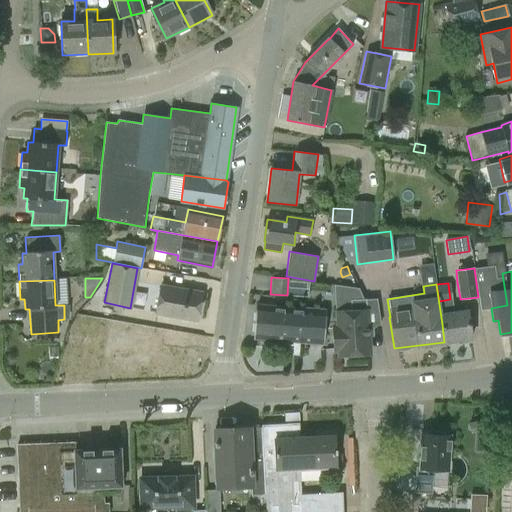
[(333,329),(334,347),(333,347),(334,349),(339,348),(339,355),(368,354),(365,299),(364,299),(360,288),(335,285),(337,328),(332,328),(332,329),(333,329)]
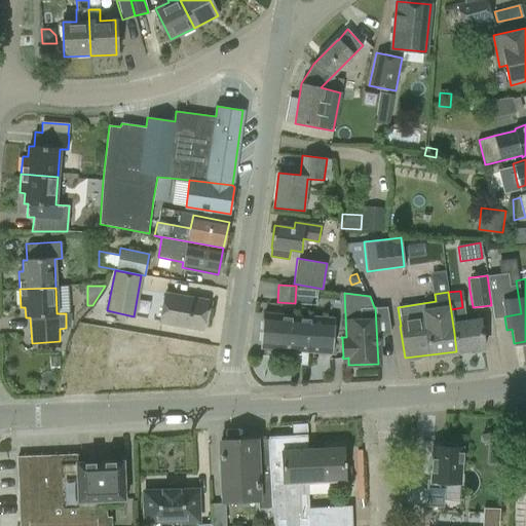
[(200,330),(205,301),(164,294),(159,323),(200,330)]
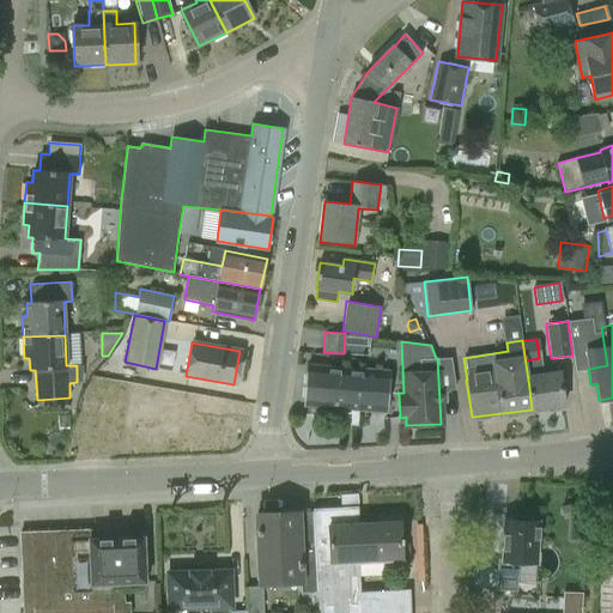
[(307,365),(303,406),(384,412),(389,360),(362,358),(360,370),(307,365)]
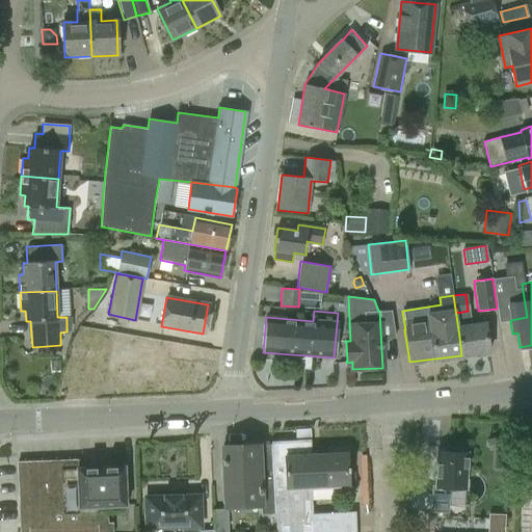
[(470,324),(468,311),(456,313),(461,355),(477,353),(478,356),(488,355),(488,351),(489,351),(485,322),(470,324)]
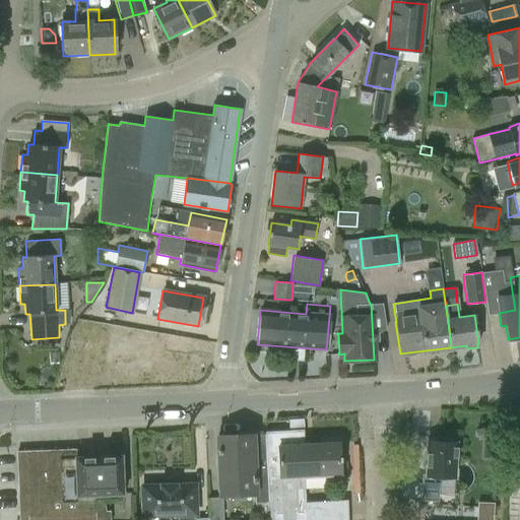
[(347,519),(346,500),(320,502),(320,506),(303,506),(302,476),(348,474),(347,460),(340,460),(339,443),(338,443),(337,440),(335,437),(321,438),(319,441),(319,444),(302,444),(301,432),(265,433),(269,503),(269,519),(347,519)]
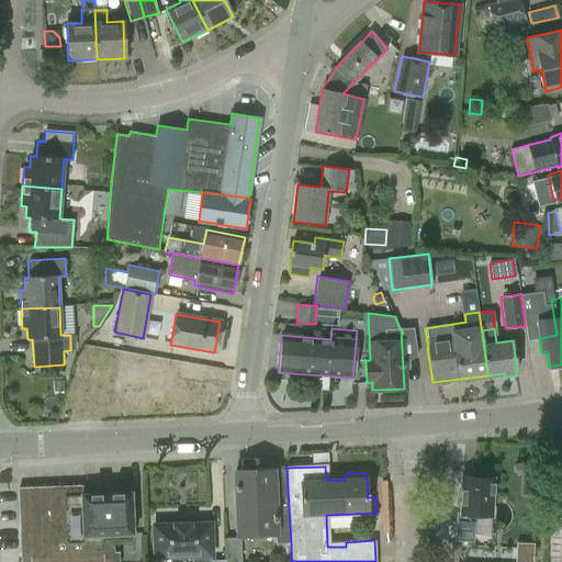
[(291,543),(287,468),(273,469),(236,471),(239,538),(225,538),(225,561),(240,561),(240,538),(274,536),(276,543),(291,543)]
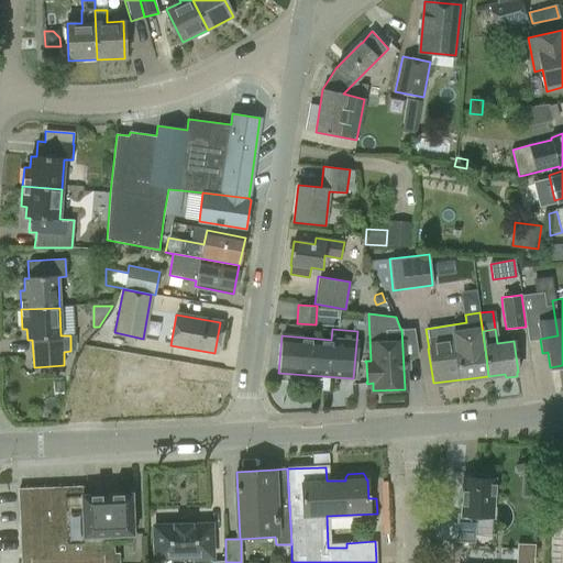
[(474,541),(474,515),(493,516),(494,478),(463,478),(462,515),(459,515),(457,540),(474,541)]
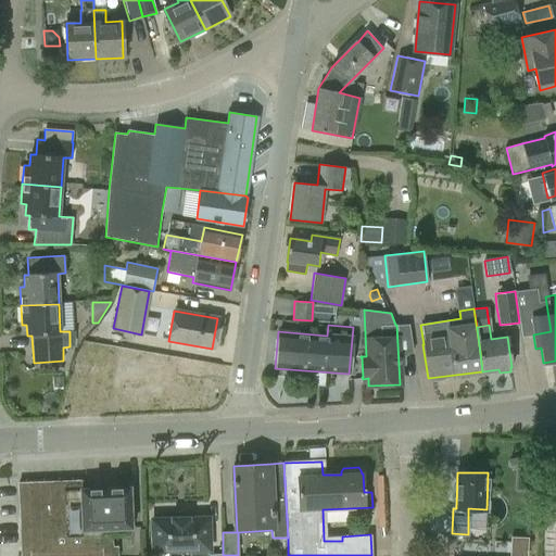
[(81,489),(81,480),(80,480),(20,483),(19,483),(20,502),(19,502),(21,555),(102,555),(101,530),(133,528),(130,487),(81,489)]
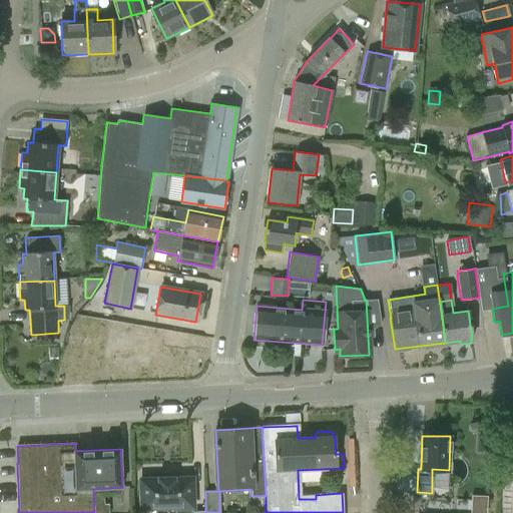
[(175,512),(192,512),(192,510),(192,479),(173,479),(173,478),(160,478),(160,480),(140,480),(141,510),(161,510),(161,508),(175,507),(175,512)]
